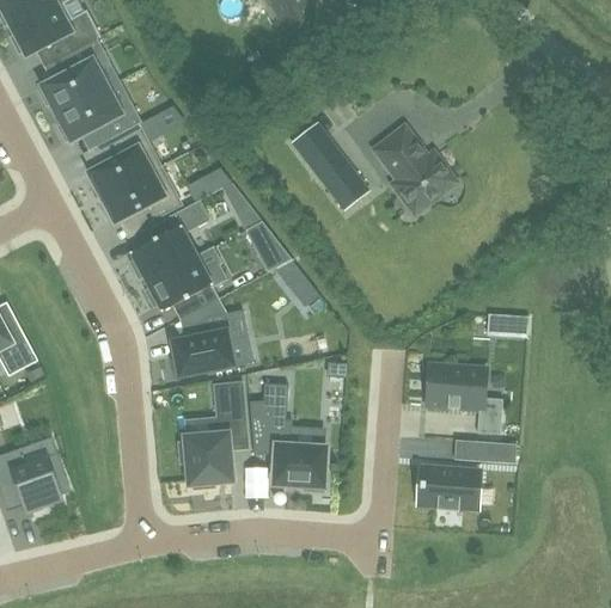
[(0,0),(0,18),(4,25),(7,23),(11,29),(61,1),(60,0),(0,0)]
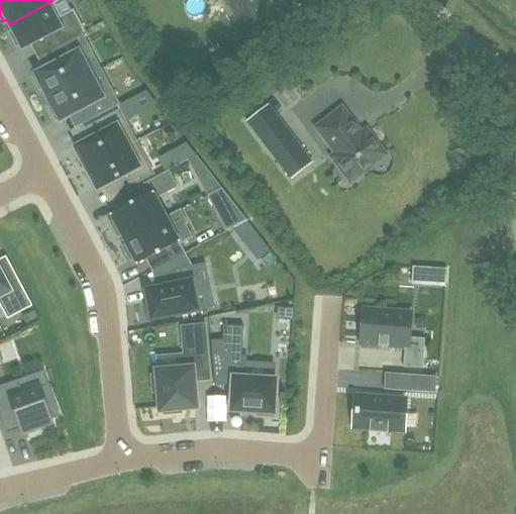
[(230,0),(241,23),(264,13),(256,0),(230,0)]
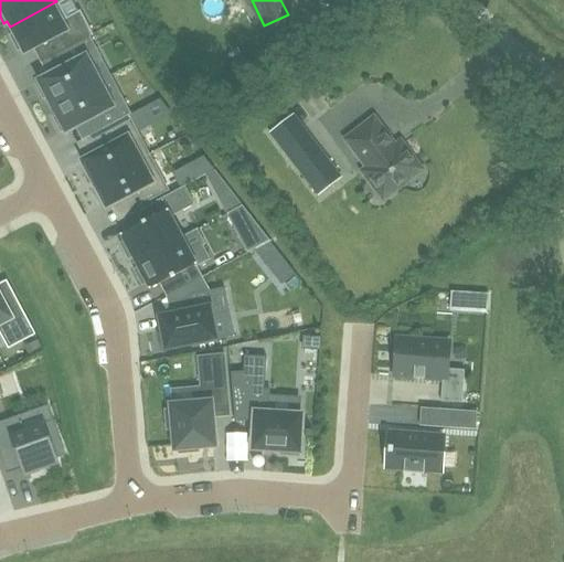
[(23,52),(59,33),(66,46),(88,34),(92,33),(78,10),(65,17),(56,1),(10,27),(12,31),(9,33),(17,49),(21,46),(23,52)]
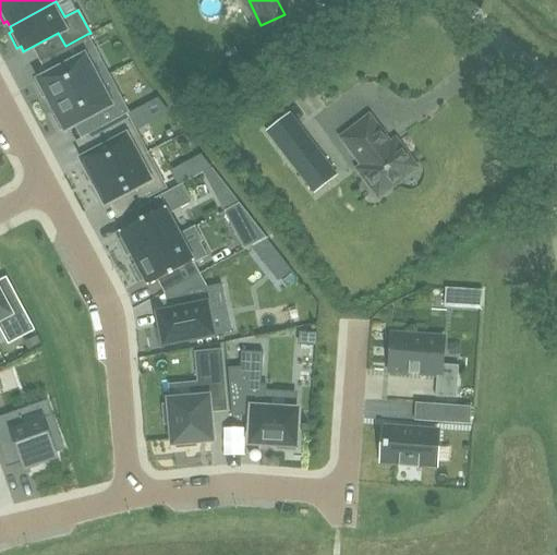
[(46,94),(50,103),(97,79),(87,60),(98,53),(87,34),(65,46),(59,49),(65,60),(62,61),(63,64),(47,72),(37,77),(38,80),(34,82),(43,96),(46,94)]
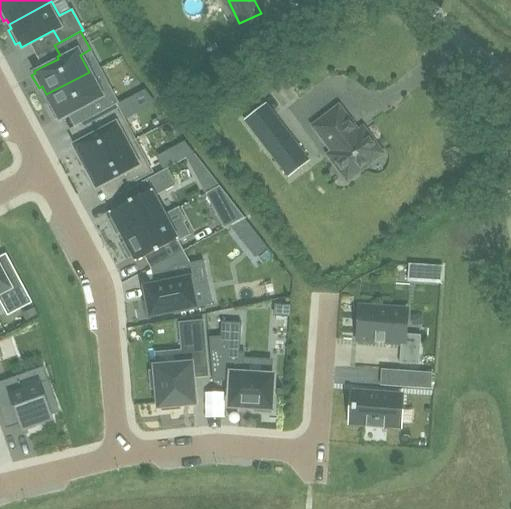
[(89,72),(46,94),(51,102),(47,104),(54,118),(58,116),(59,117),(68,113),(82,105),(84,107),(87,106),(92,115),(118,101),(108,84),(98,89),(89,72)]
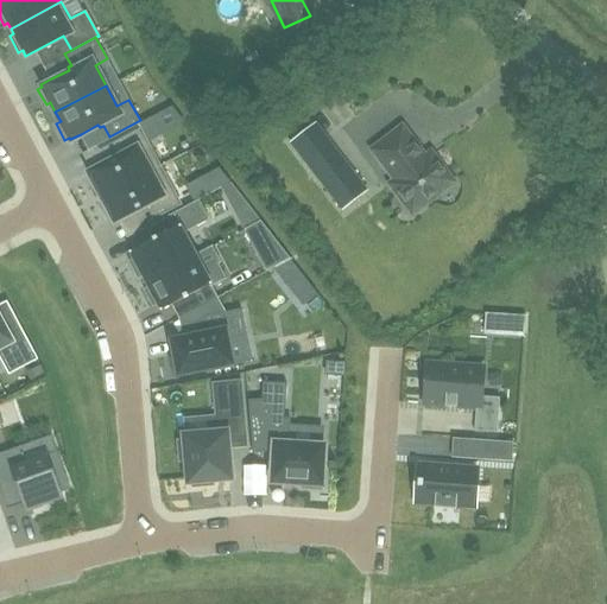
[(290,140),(342,208),(365,190),(313,122),(290,140)]
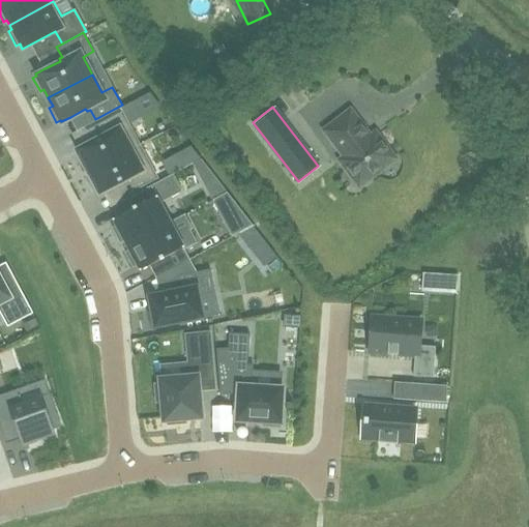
[(370,135),(350,109),(323,128),(344,155),(339,158),(359,185),(395,157),(375,130),(370,135)]
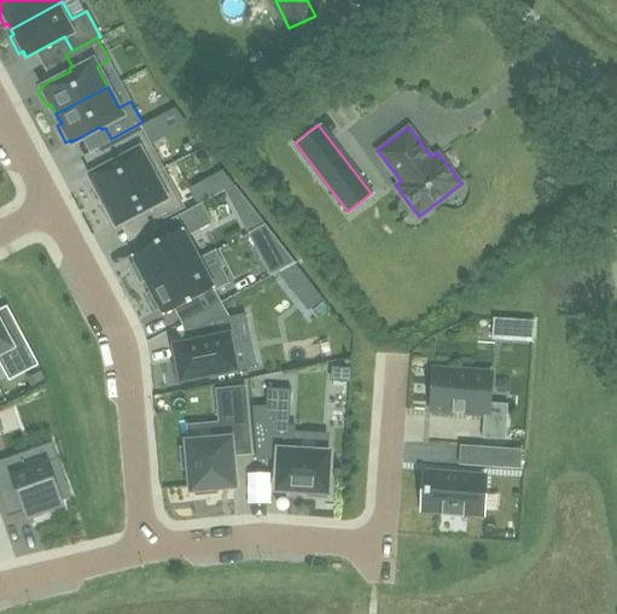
[(141,129),(98,152),(105,164),(92,171),(88,174),(102,199),(162,167),(141,129)]
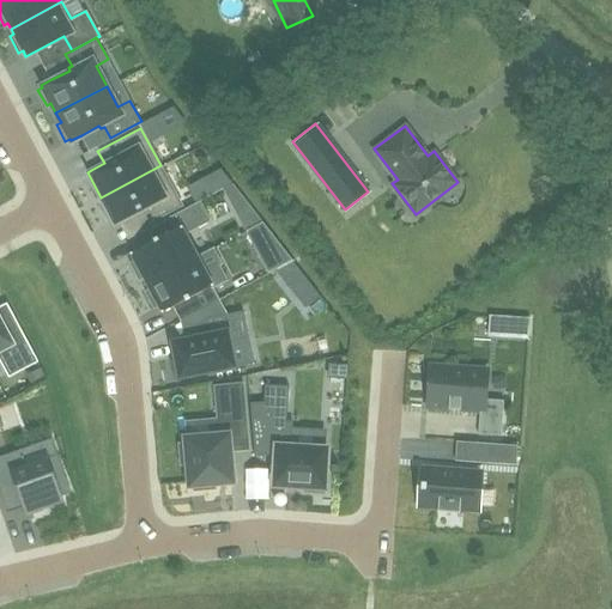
[(181,203),(161,165),(101,198),(114,223),(119,220),(131,214),(138,226),(181,203)]
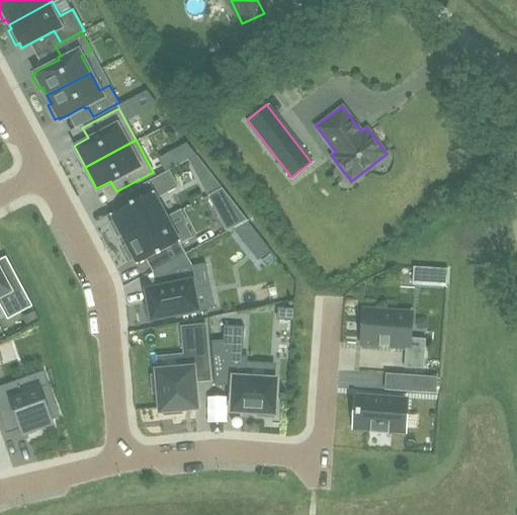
[(195,154),(189,158),(192,165),(201,161),(195,154)]
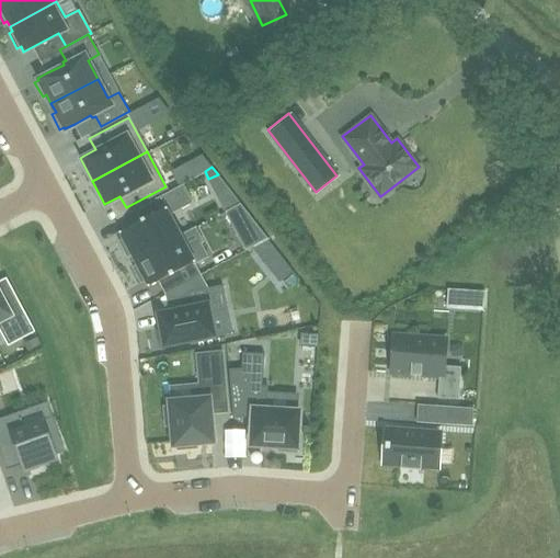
[(134,259),(180,234),(169,214),(192,201),(182,182),(143,204),(149,215),(129,226),(118,231),(123,238),(118,240),(126,255),(130,253),(134,259)]
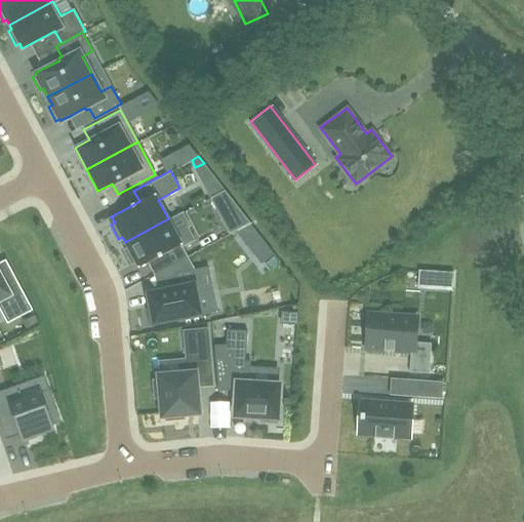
[(224,189),(210,196),(211,197),(230,231),(229,231),(230,232),(249,222),(224,189)]
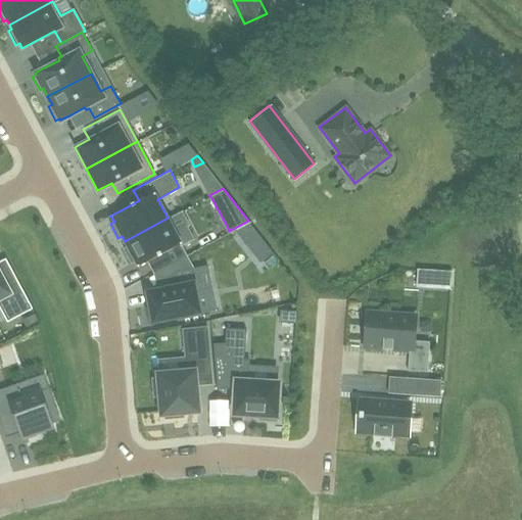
[(175,231),(168,218),(125,241),(127,246),(124,247),(131,262),(134,260),(138,266),(180,243),(181,245),(194,238),(187,225),(175,231)]
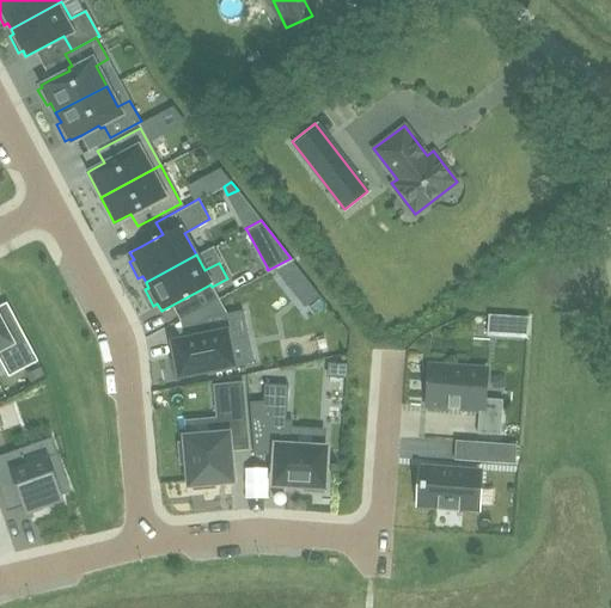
[(288,286),(304,274),(291,258),(274,268),(288,286)]
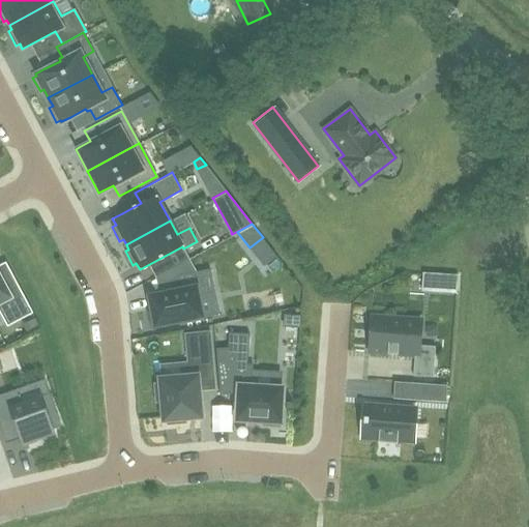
[(150,310),(147,311),(150,327),(203,316),(199,296),(214,293),(209,267),(176,274),(179,289),(158,293),(147,295),(150,310)]
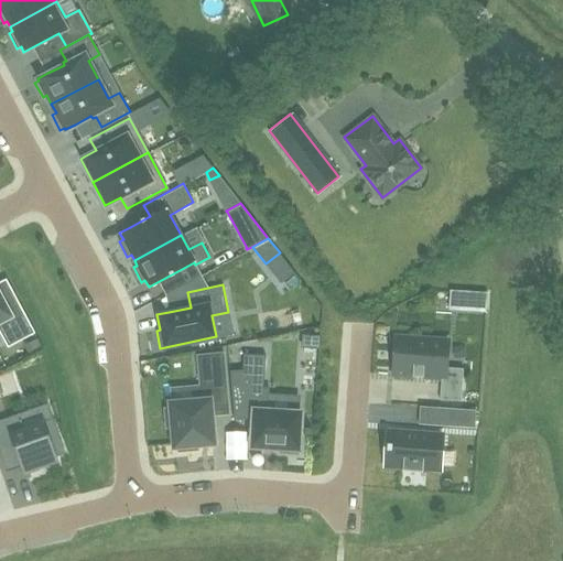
[(448,304),(459,305),(461,290),(450,289),(448,304)]
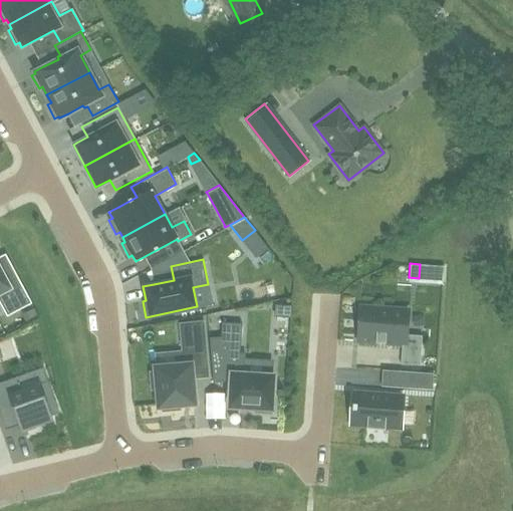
[(0,296),(3,302),(13,297),(16,303),(28,297),(17,276),(7,282),(0,269),(0,296)]
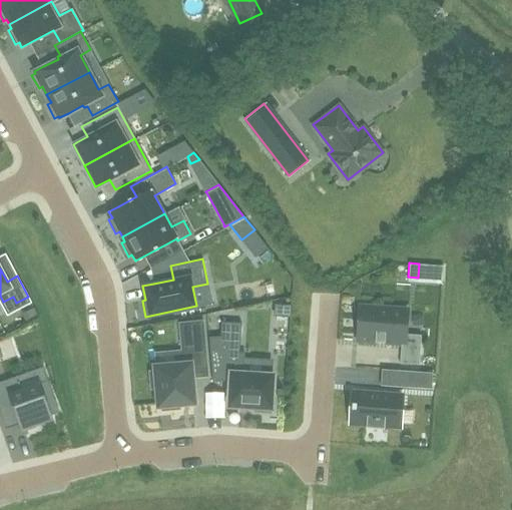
[(275,313),(290,314),(291,304),(276,303),(275,313)]
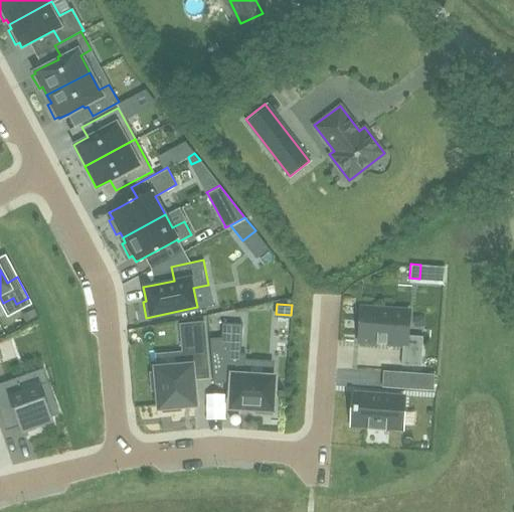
[(421,335),(406,334),(408,310),(360,306),(358,340),(402,343),(400,363),(419,365),(421,335)]
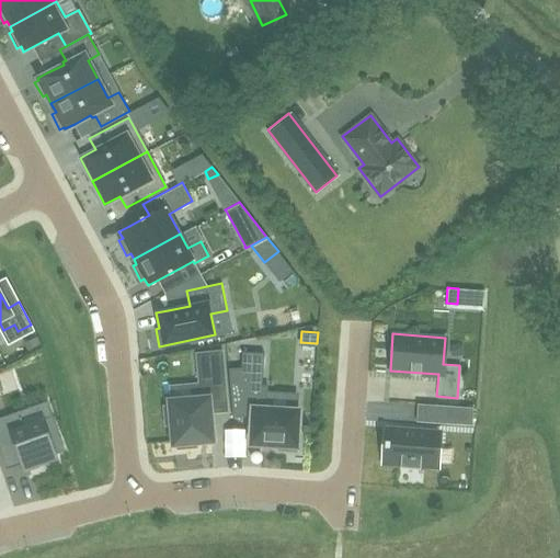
[(207,390),(225,389),(221,350),(195,352),(200,398),(169,400),(169,405),(162,406),(164,424),(171,423),(173,444),(176,444),(176,447),(196,446),(195,442),(212,441),(207,390)]
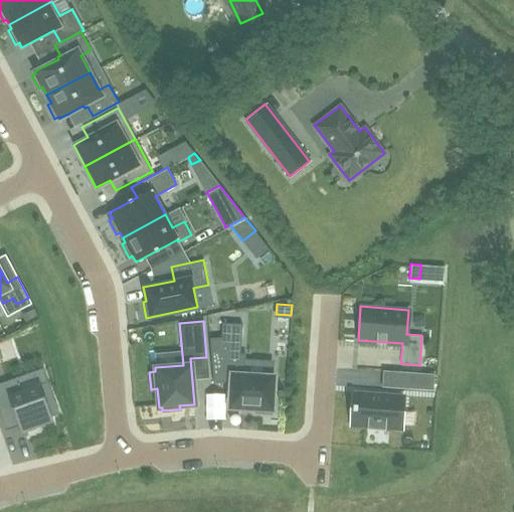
[(272,412),(274,376),(241,375),(242,359),(239,359),(241,323),(221,322),(221,336),(209,337),(212,381),(231,382),(229,406),(255,407),(254,411),(272,412)]
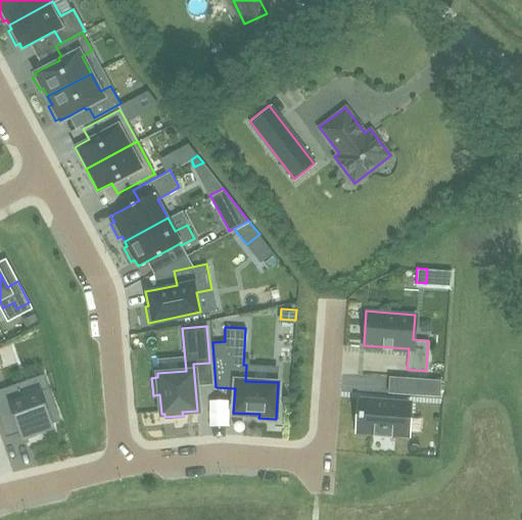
[(426,378),(388,375),(387,391),(425,394),(426,378)]
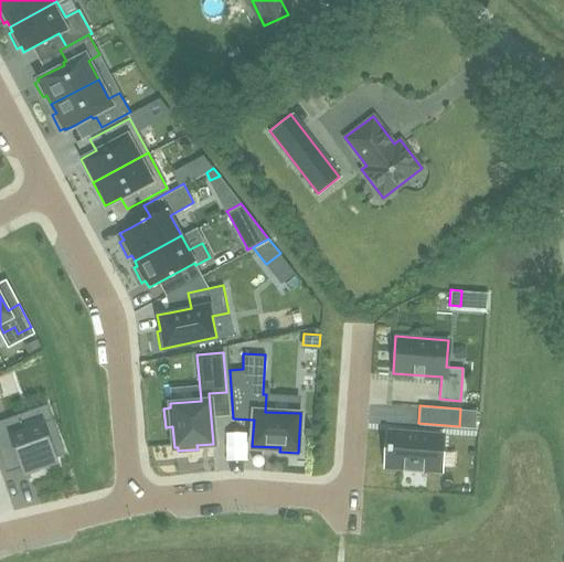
[(0,451),(12,446),(20,467),(23,475),(39,469),(59,463),(56,456),(65,453),(52,417),(22,428),(17,414),(0,420),(0,451)]
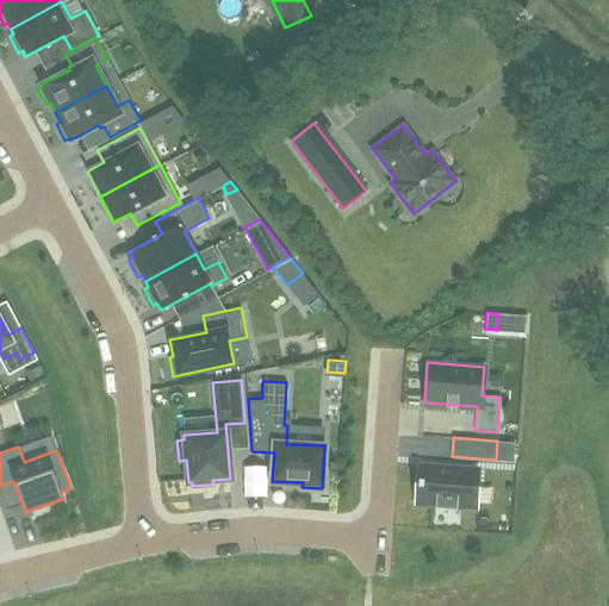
[(474,506),(477,468),(420,464),(417,503),(435,504),(435,507),(457,508),(457,505),(474,506)]
